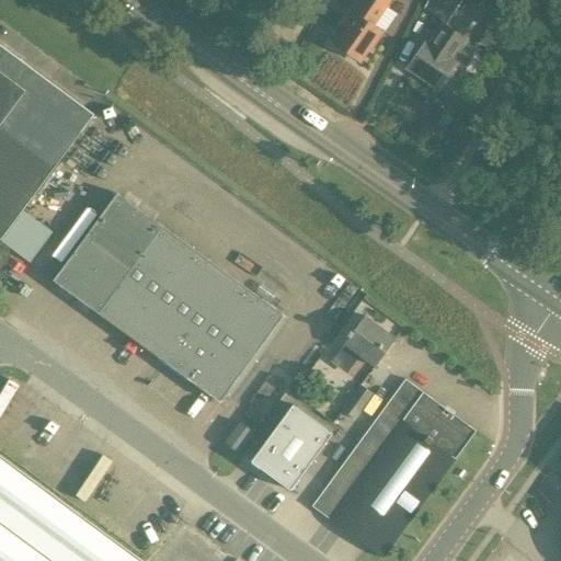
[(363,0),(343,29),(345,30),(335,44),(359,61),(369,47),(371,48),(382,32),(374,25),(390,0),(363,0)]
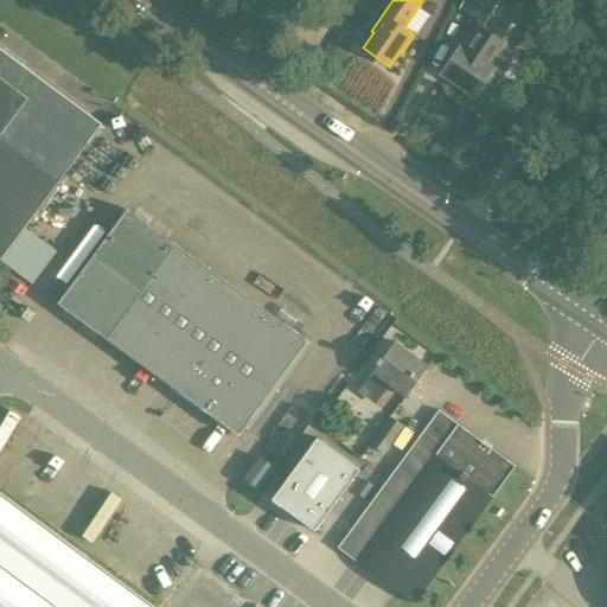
[(483,14),(492,2),(489,0),(462,0),(459,11),(468,17),(474,8),(483,14)]
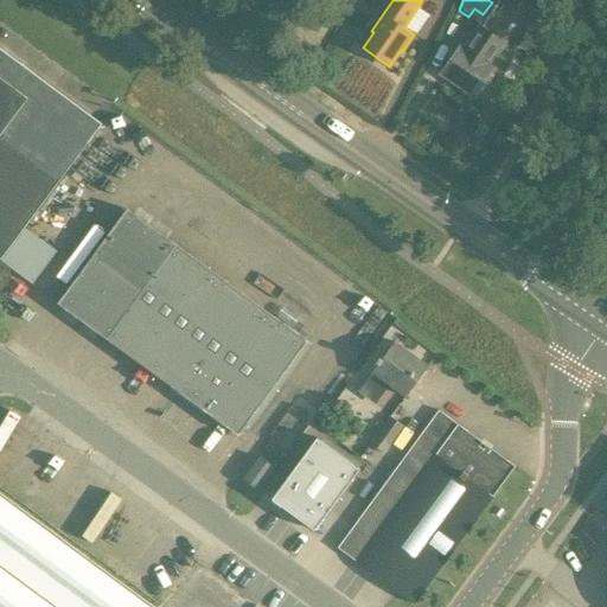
[(519,48),(536,55),(558,6),(543,0),(528,0),(528,1),(538,6),(519,48)]
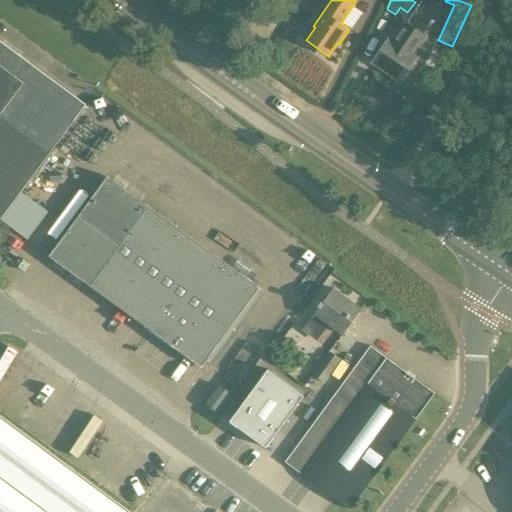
[(422,41),(425,38),(408,26),(404,24),(392,41),(389,39),(372,63),(400,82),(414,60),(423,66),(422,67),(423,68),(435,48),(434,47),(433,49),(422,41)]
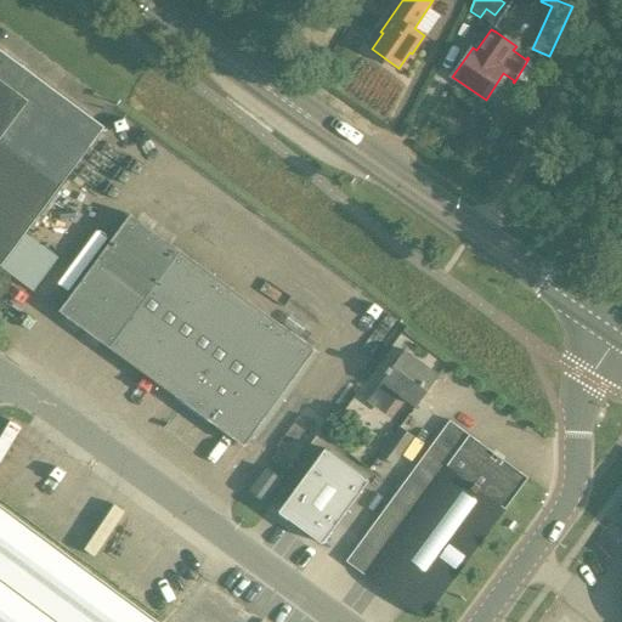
[(0,266),(103,128),(33,77),(38,69),(27,61),(22,68),(0,50),(0,271),(3,269),(0,266)]
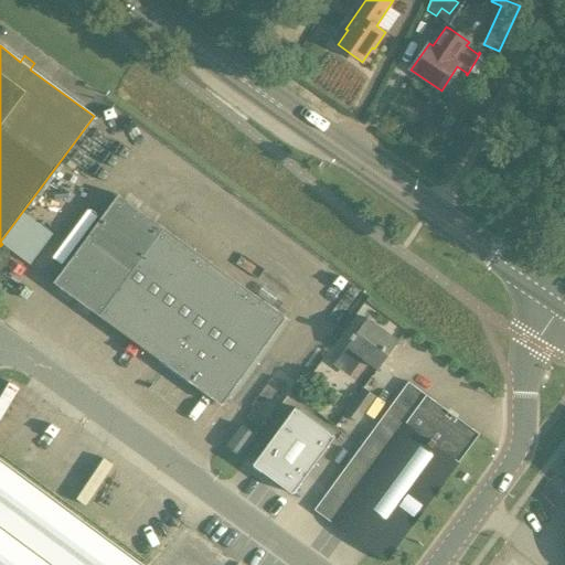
[(163,228),(118,195),(54,284),(95,312),(224,405),(287,317),(163,228)]
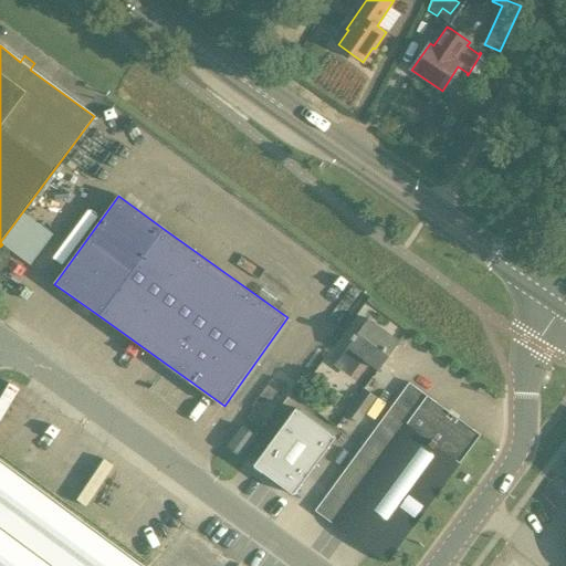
[(30,265),(53,234),(24,213),(2,245),(30,265)]
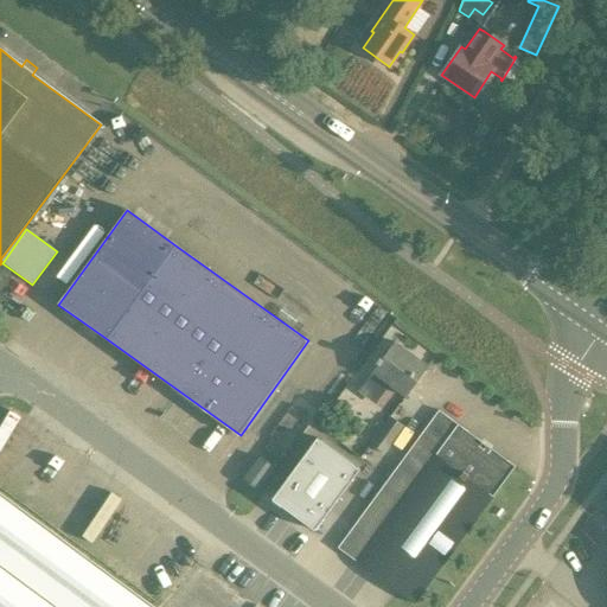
[(370,376),(403,401),(428,368),(395,343),(370,376)]
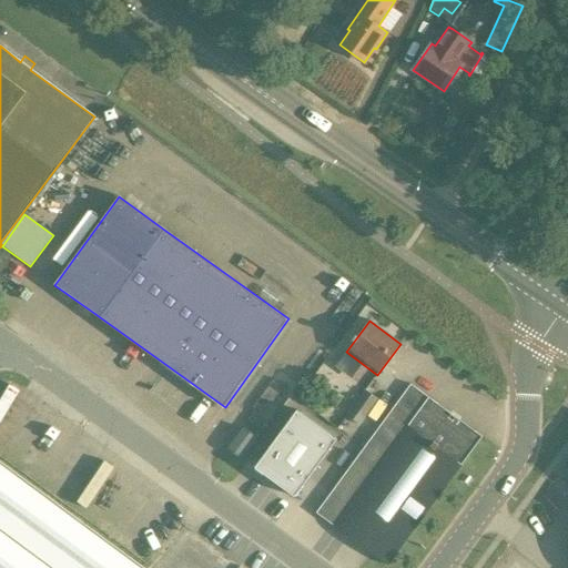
[(411,384),(316,513),(387,566),(482,437),(411,384)]
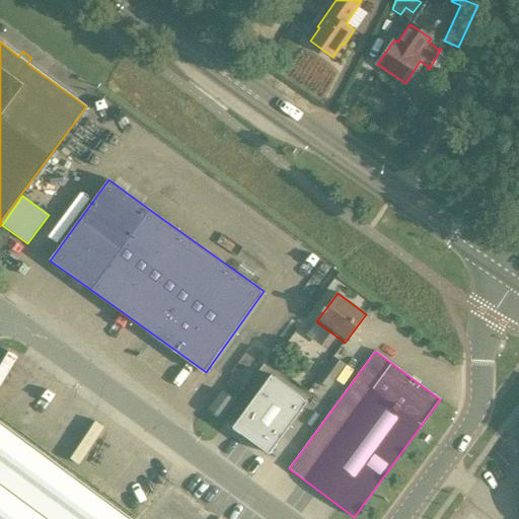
[(346,367),(334,358),(316,381),(328,390),(346,367)]
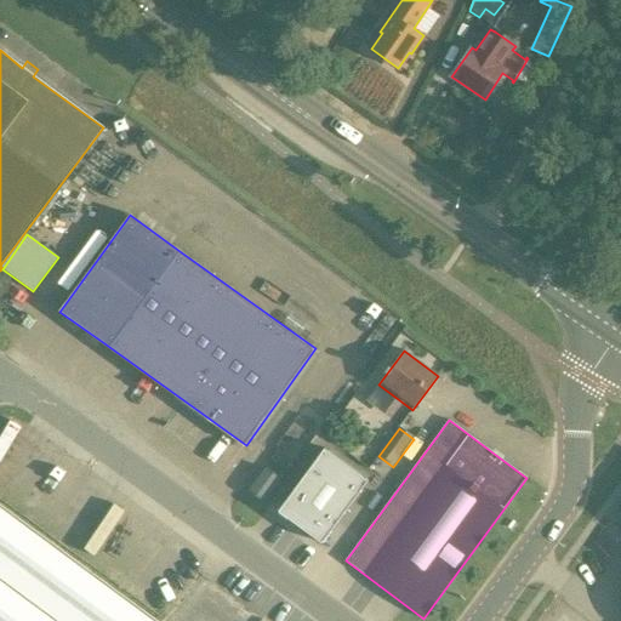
[(284,514),(322,543),(369,482),(325,449),(284,505),(289,508),(284,514)]
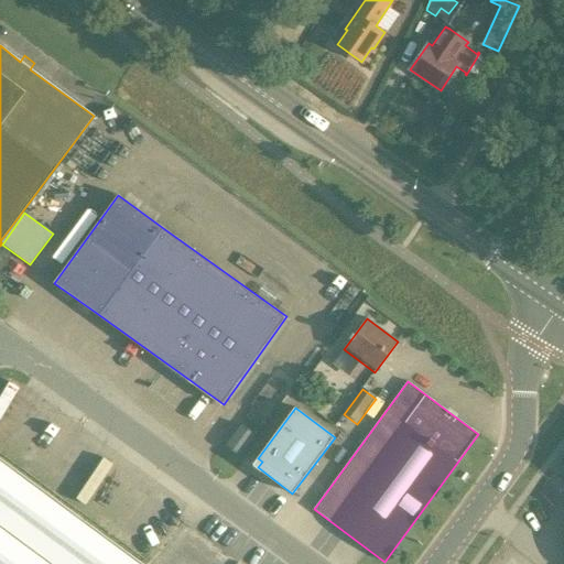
[(227,446),(239,455),(253,435),(241,426),(227,446)]
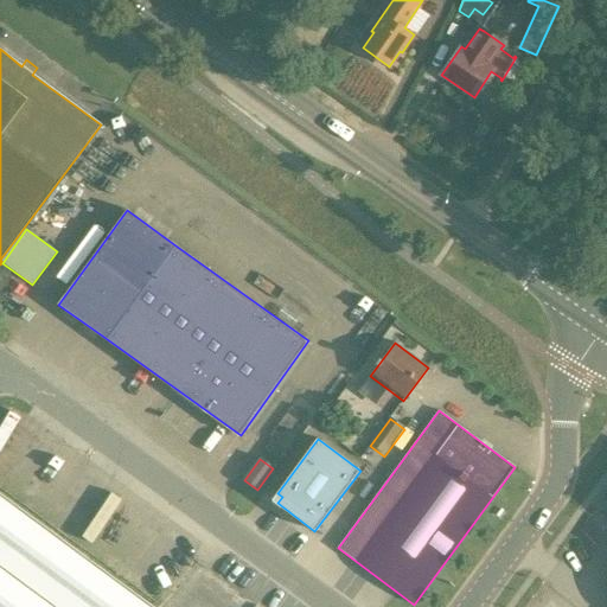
[(151,606),(0,496),(0,606),(151,606)]
